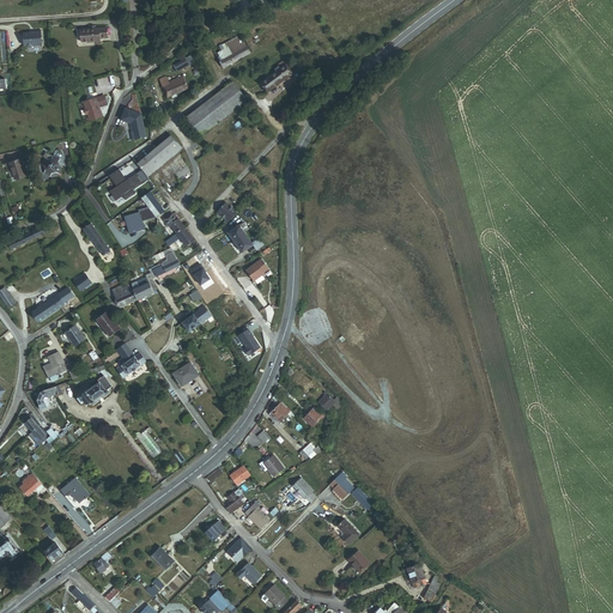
[(102,38),(109,38),(109,29),(82,31),(83,42),(87,42),(89,43),(97,43),(97,46),(102,44),(102,38)]
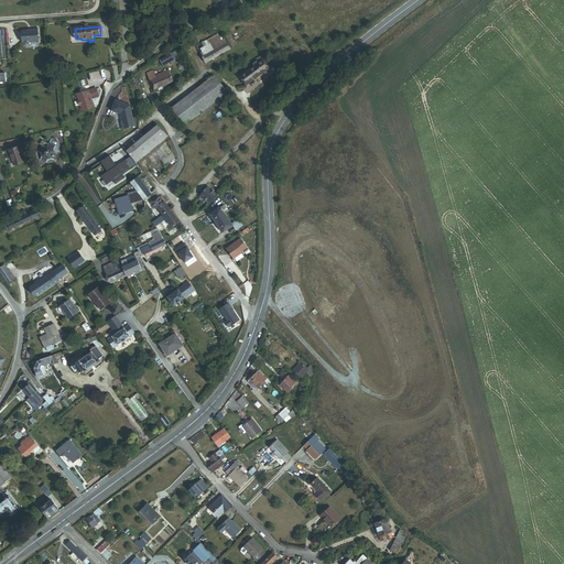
[(41,42),(41,29),(34,29),(34,30),(24,30),(24,42),(25,42),(28,43),(31,43),(33,42),(41,42)]
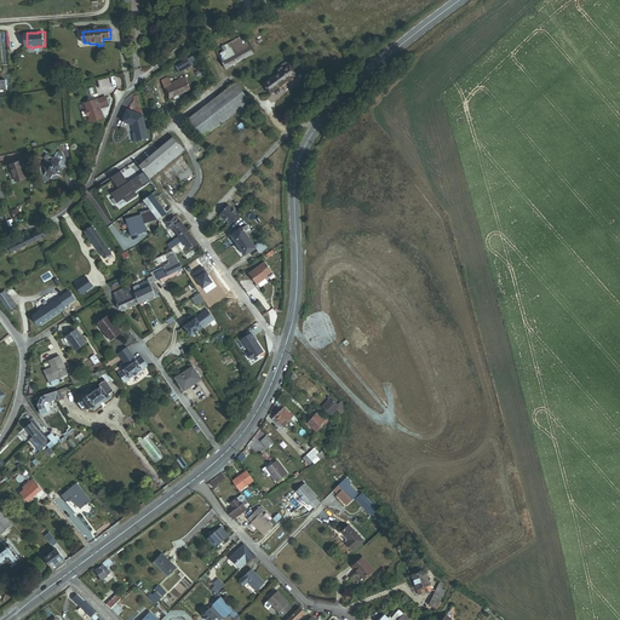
[(218,55),(222,61),(246,44),(242,38),(218,55)]
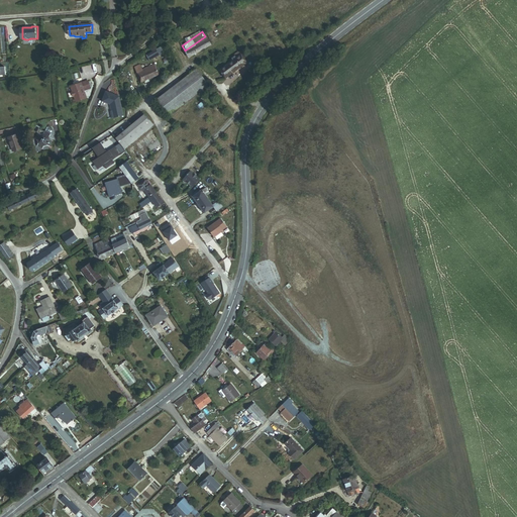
[(185,50),(190,58),(210,42),(205,36),(185,50)]
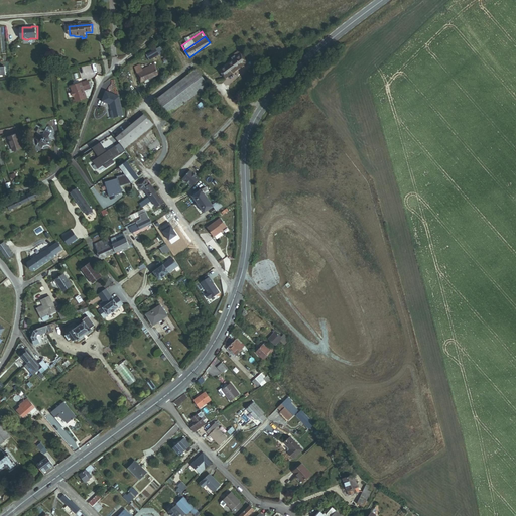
[(156,51),(154,47),(145,52),(148,56),(156,51)]
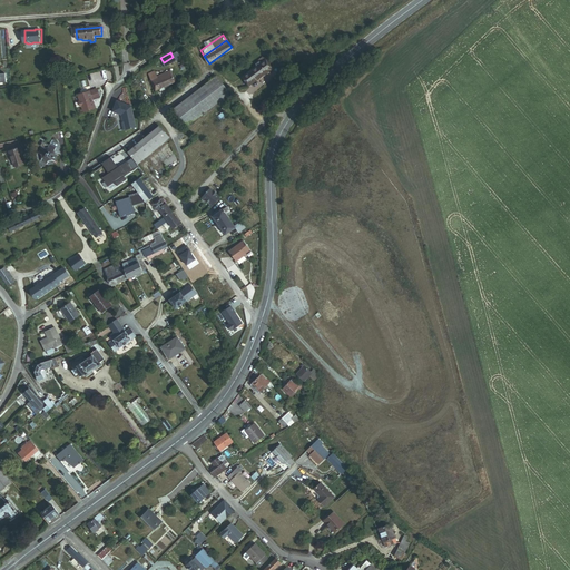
[(246,78),(253,87),(277,67),(269,58),(246,78)]
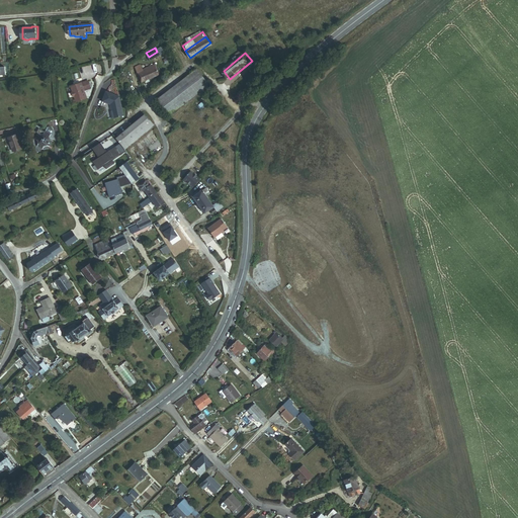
[(145,82),(160,73),(155,64),(144,69),(141,64),(137,67),(145,82)]
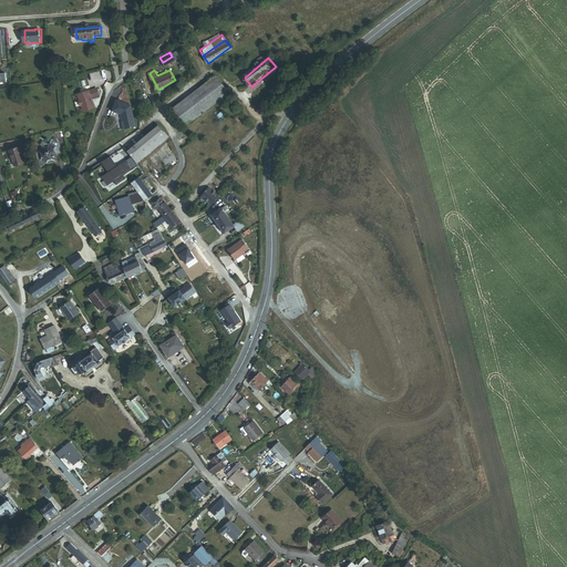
[(172,112),(185,127),(228,91),(215,75),(172,112)]
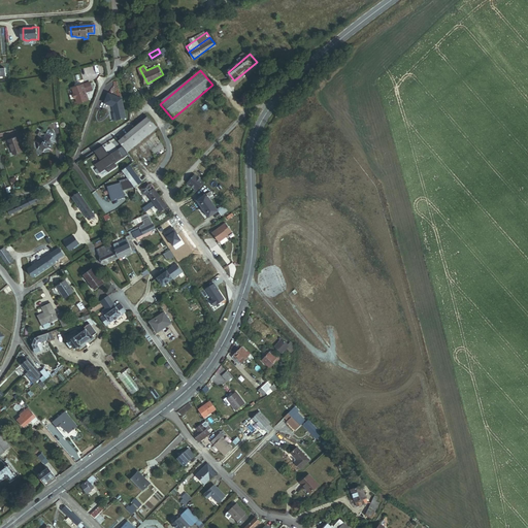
[(93,90),(91,81),(73,87),(74,92),(73,93),(74,97),(76,97),(77,102),(88,99),(86,92),(93,90)]
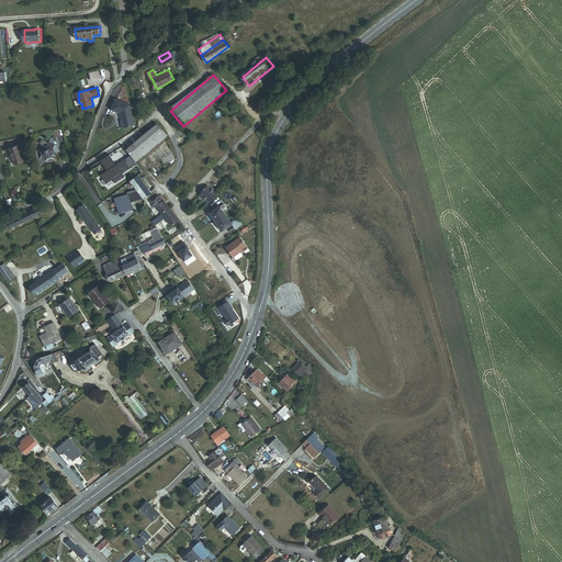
[(135,125),(131,105),(116,100),(113,110),(122,113),(123,121),(121,121),(123,128),(135,125)]
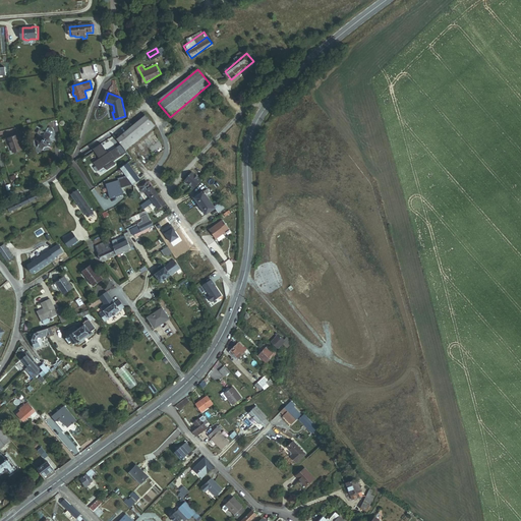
[(128,134),(133,140),(154,123),(149,116),(128,134)]
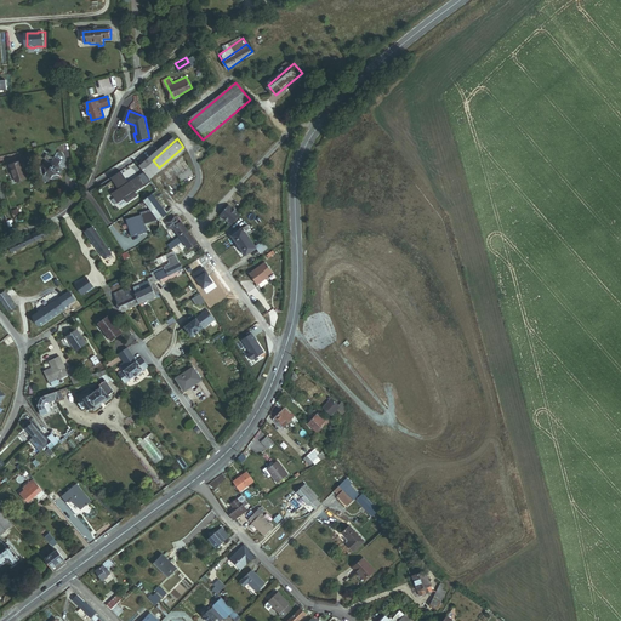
[(46,169),(44,174),(50,177),(53,172),(57,176),(66,163),(62,160),(61,163),(53,158),(51,163),(46,159),(43,165),(46,169)]
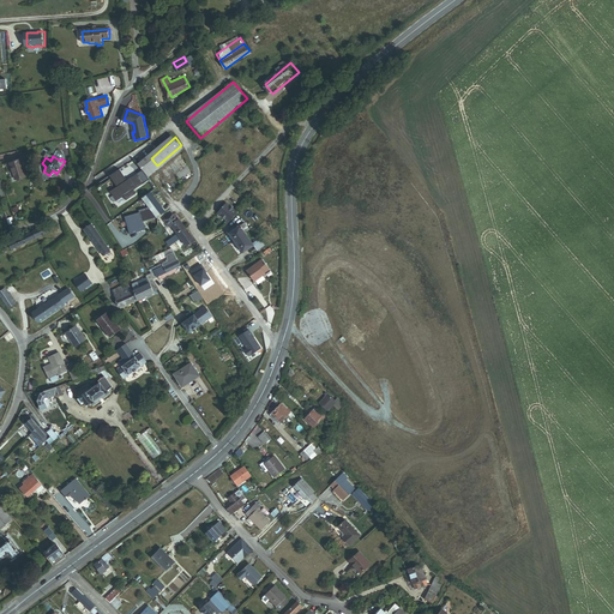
[(14,179),(26,175),(22,158),(10,162),(14,179)]
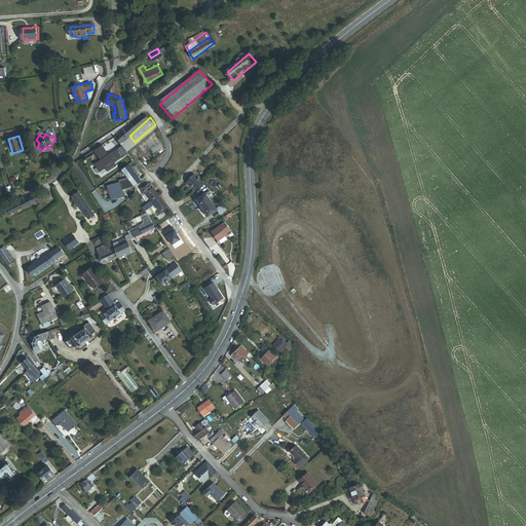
[(123,141),(127,148),(135,142),(129,136),(123,141)]
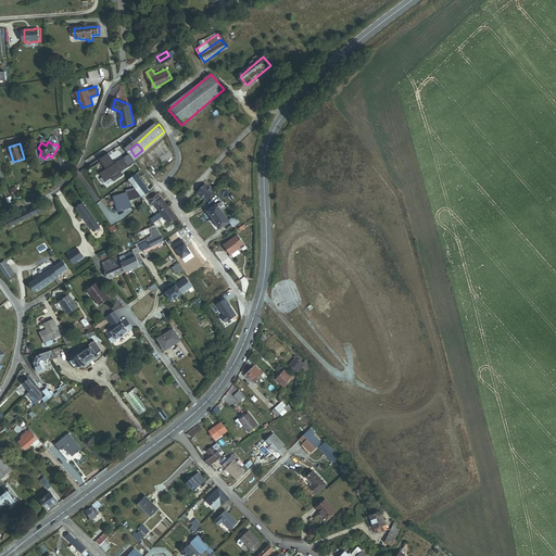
[(102,162),(111,156),(109,153),(100,160),(102,162)]
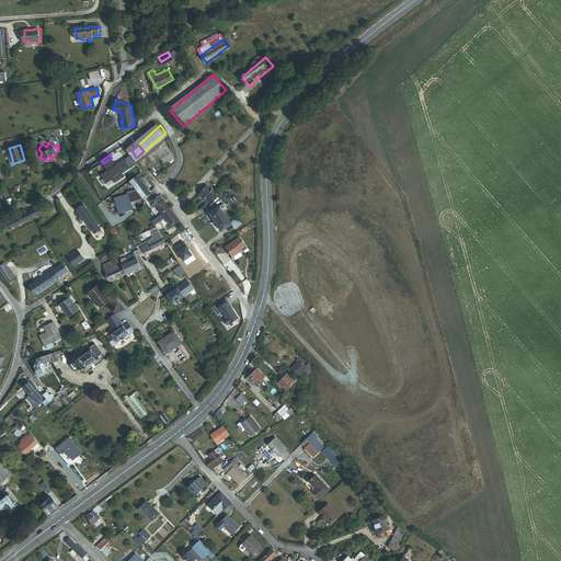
[(122,174),(132,168),(126,159),(116,165),(112,158),(103,163),(107,171),(101,175),(107,184),(113,180),(115,183),(125,178),(122,174)]
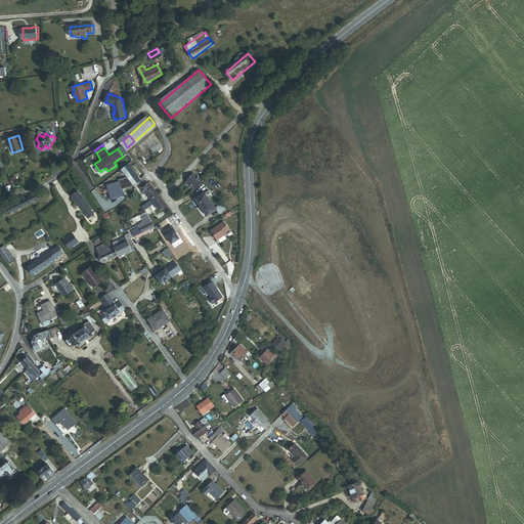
[(132,187),(141,181),(131,165),(121,171),(132,187)]
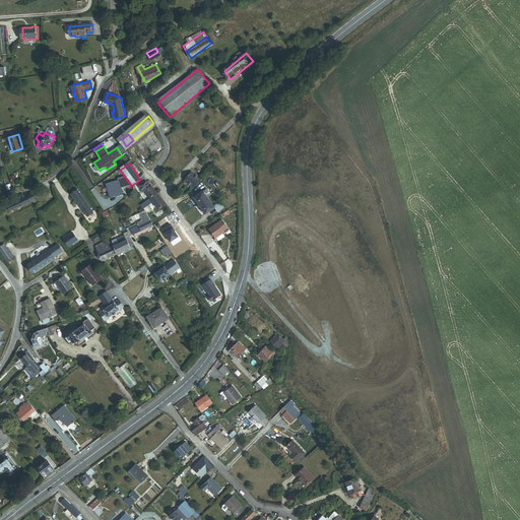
[(185,180),(195,188),(201,181),(200,180),(202,178),(200,177),(198,178),(191,173),(185,180)]
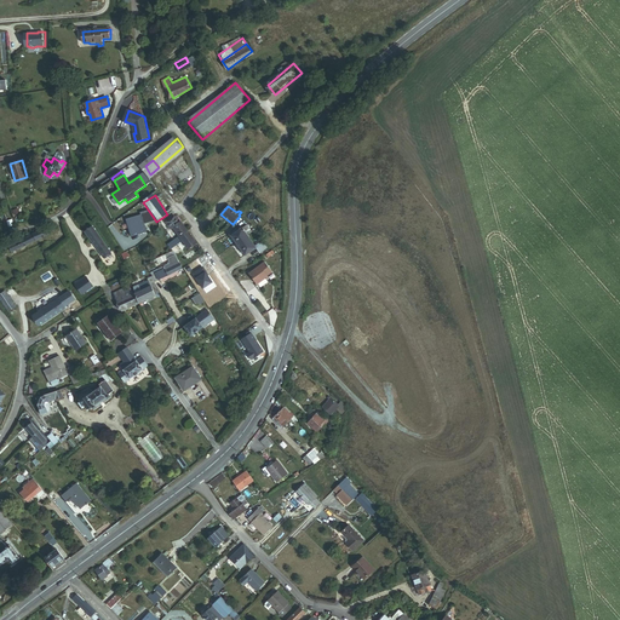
[(145,234),(141,217),(127,220),(132,237),(145,234)]
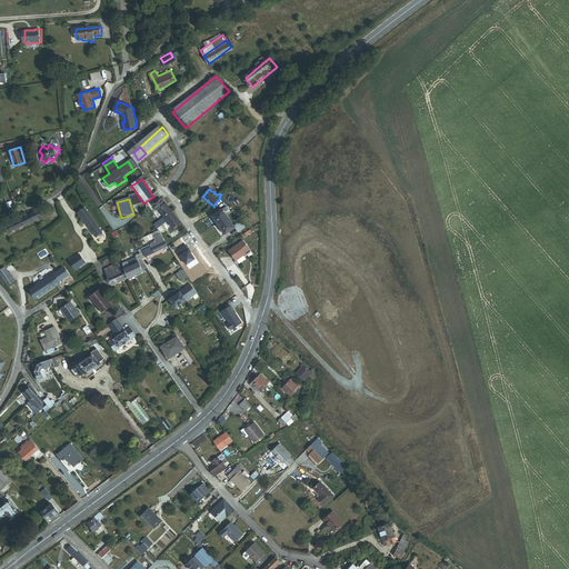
[(172,228),(181,222),(167,202),(165,203),(161,199),(159,200),(159,199),(152,203),(158,209),(159,208),(167,219),(171,226),(172,228)]
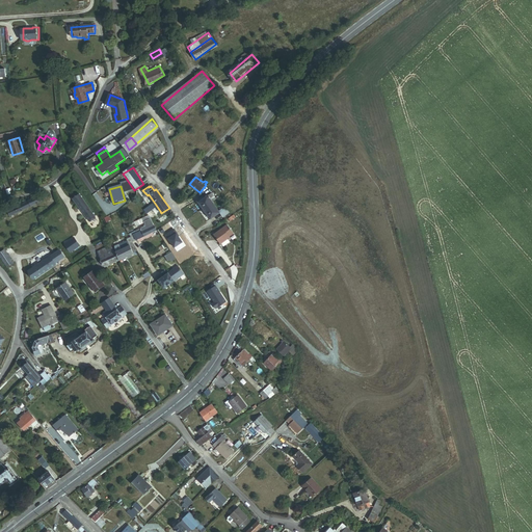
[(87,221),(94,217),(79,193),(72,197),(87,221)]
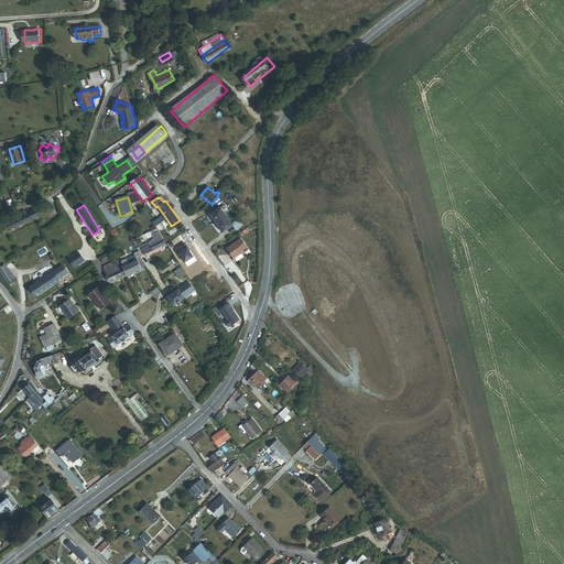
[(238,218),(230,224),(225,215),(229,212),(226,206),(221,209),(220,208),(216,210),(215,207),(210,210),(212,214),(210,215),(223,234),(232,226),(236,231),(243,226),(238,218)]
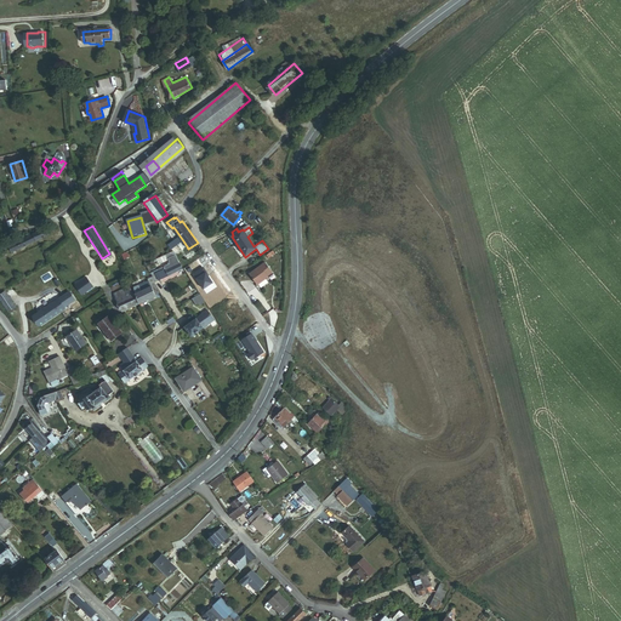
[(15,255),(53,235),(51,228),(20,244),(18,243),(11,248),(15,255)]
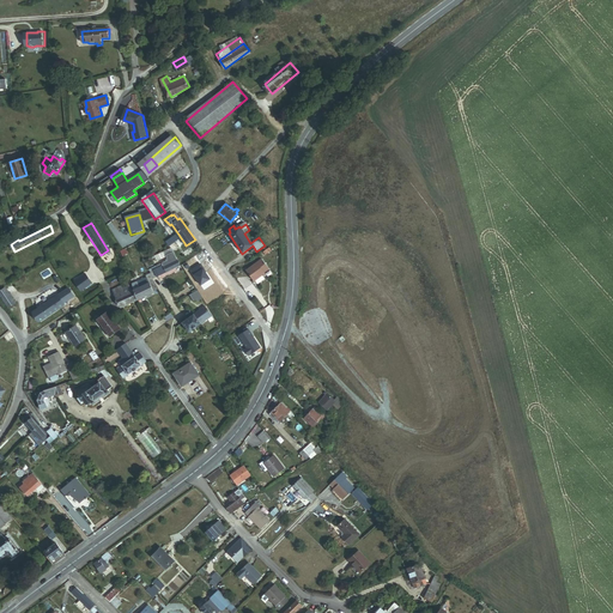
[(174,250),(181,246),(176,238),(168,243),(171,248),(174,250)]
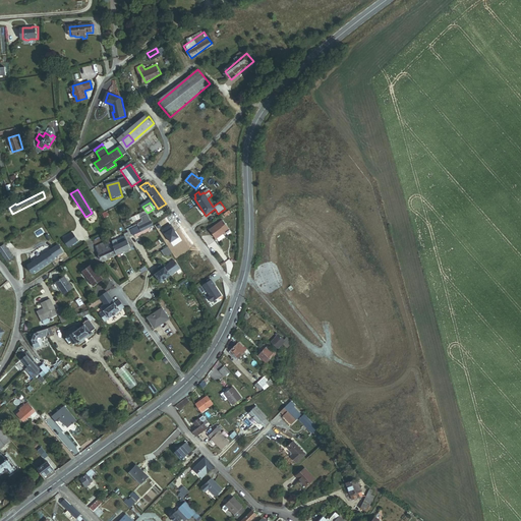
[(155,225),(146,211),(131,217),(134,224),(137,222),(137,224),(126,229),(130,235),(130,236),(155,225)]
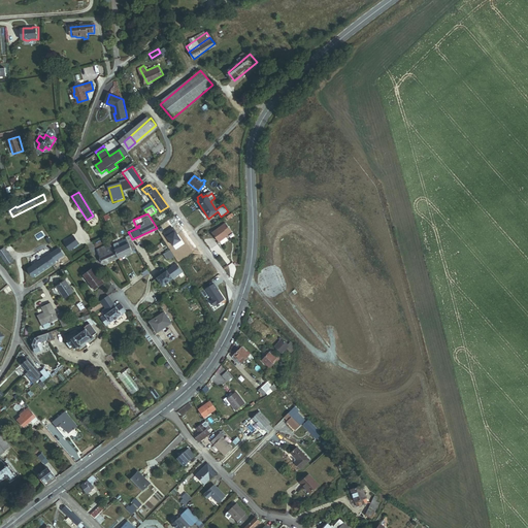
[(211,232),(219,242),(233,233),(226,223),(211,232)]
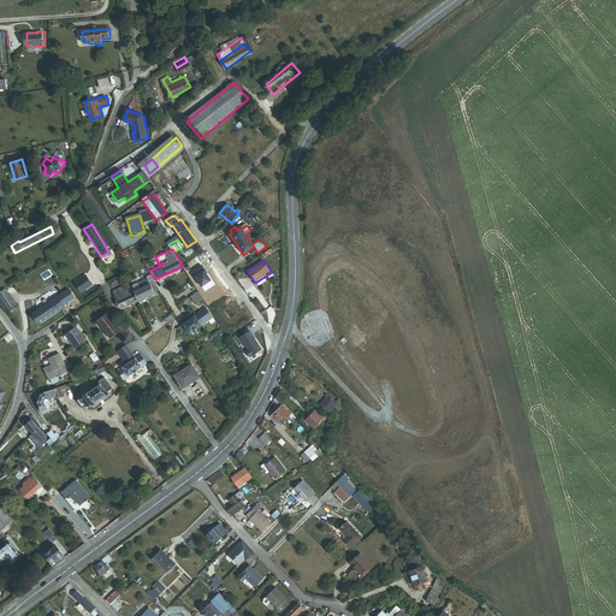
[(211,280),(201,265),(191,271),(201,286),(211,280)]
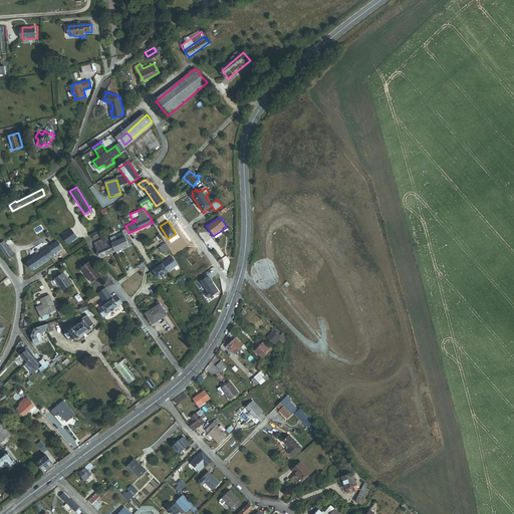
[(77,237),(71,230),(62,236),(68,243),(77,237)]
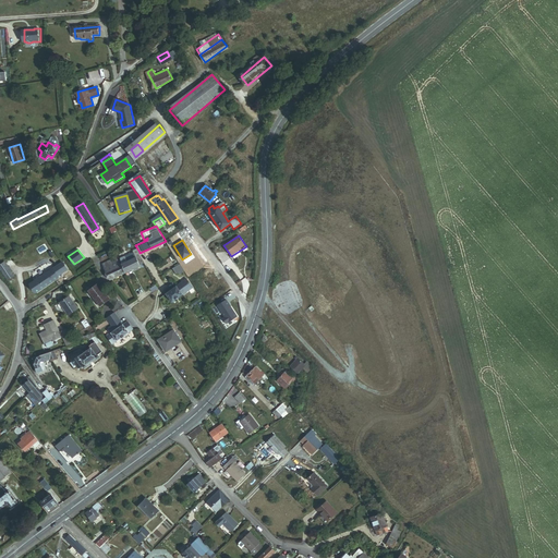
[(109,280),(145,264),(140,253),(140,252),(125,258),(126,261),(119,264),(117,258),(102,265),(109,280)]
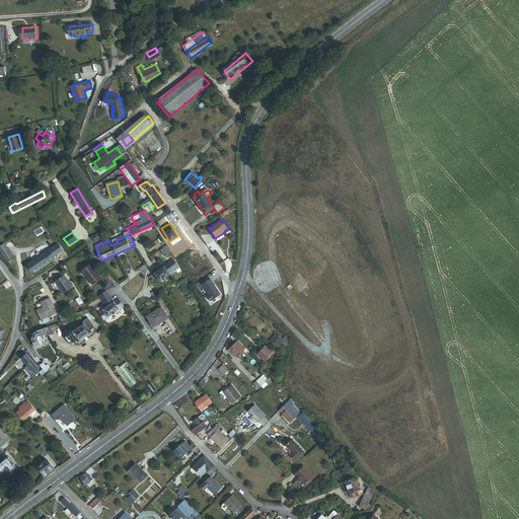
[(4,244),(0,246),(0,251),(4,257),(10,253),(4,244)]
